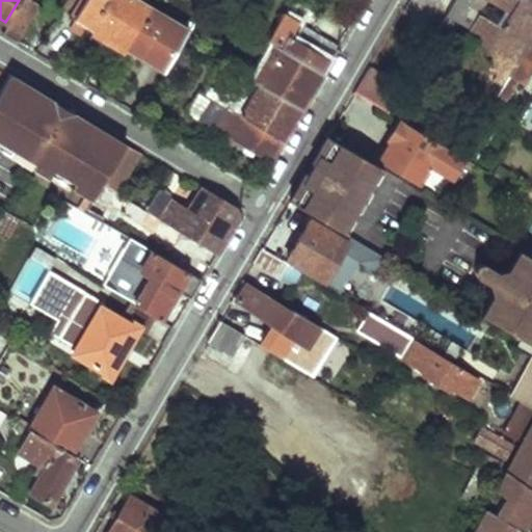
[(36,5),(29,0),(19,0),(5,22),(0,32),(15,41),(36,5)]
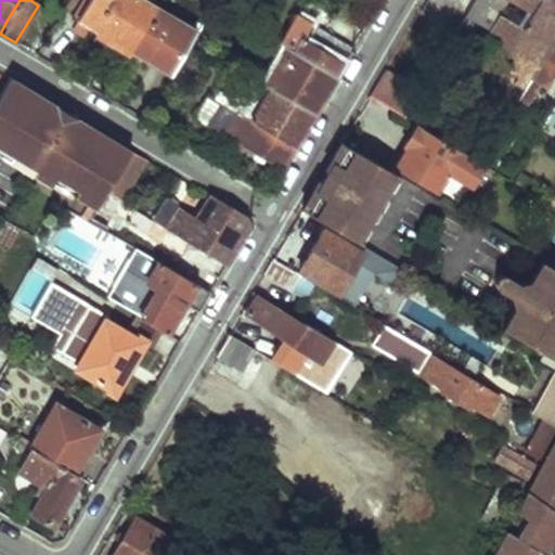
[(87,0),(77,17),(90,25),(104,0),(87,0)]
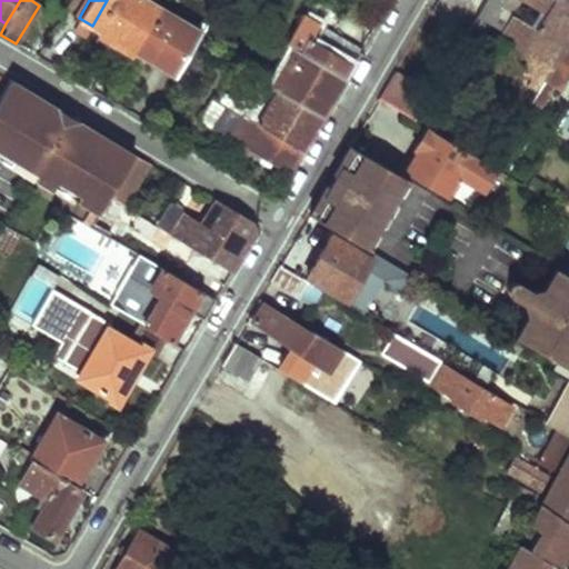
[(160,7),(148,0),(107,0),(92,26),(113,38),(133,50),(160,7)]
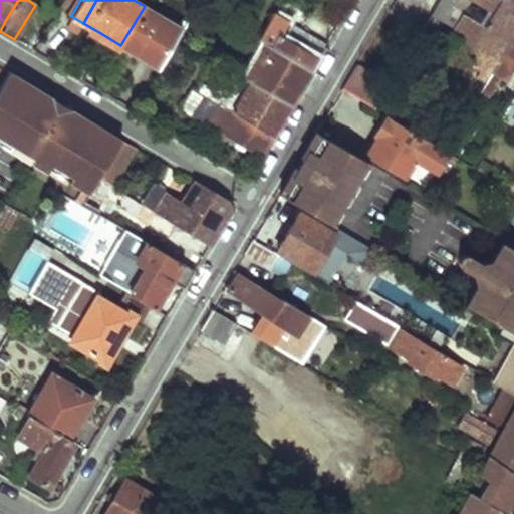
[(438,0),(417,36),(428,43),(440,23),(435,21),(438,16),(453,26),(462,12),(469,0),(438,0)]
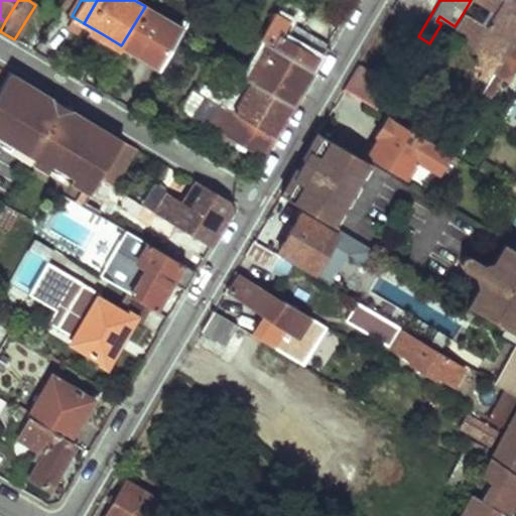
[(515,0),(499,0),(484,25),(503,35),(476,80),(472,87),(479,91),(490,73),(515,29),(515,0)]
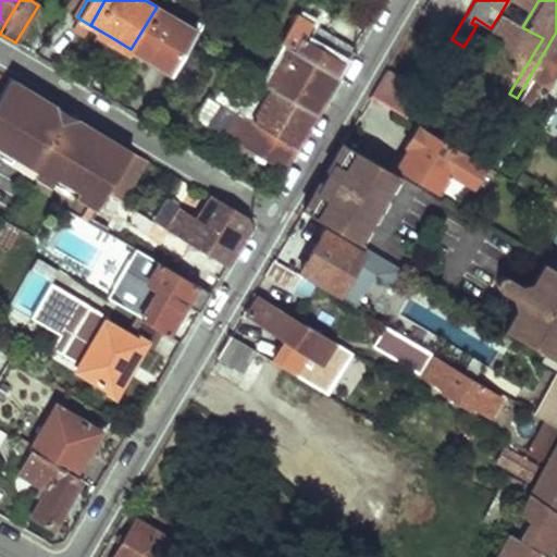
[(515,0),(524,7),(516,22),(522,27),(539,0),(515,0)]
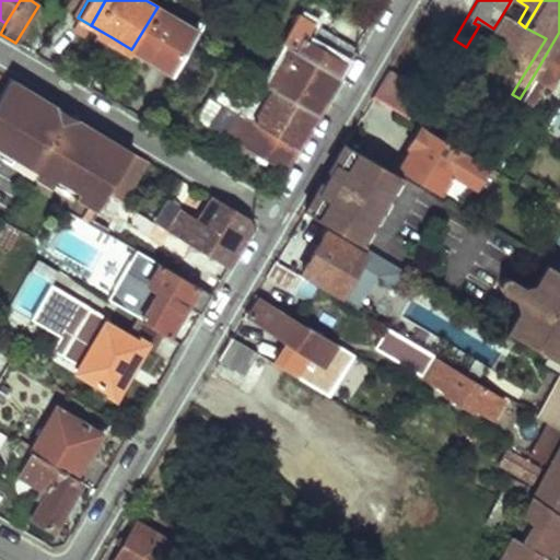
[(197,31),(158,7),(131,49),(153,62),(173,73),(190,42),(197,31)]
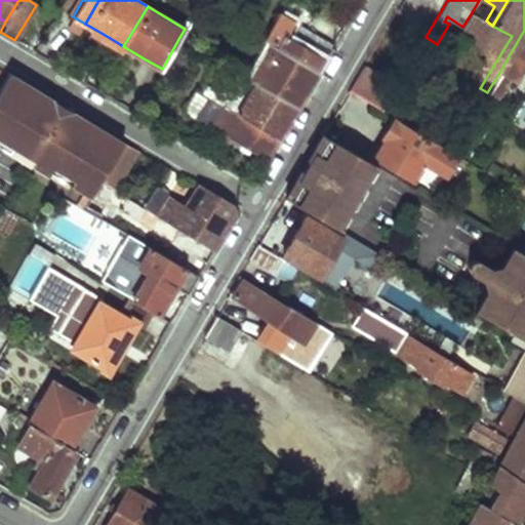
[(185,29),(178,39),(189,45),(194,47),(205,26),(201,24),(206,13),(197,8),(185,29)]
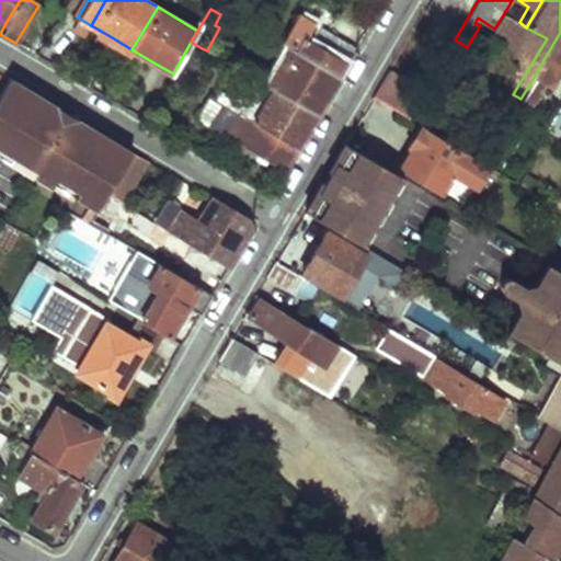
[(519,22),(504,13),(494,29),(489,37),(514,52),(510,80),(517,87),(547,38),(526,27),(519,22)]
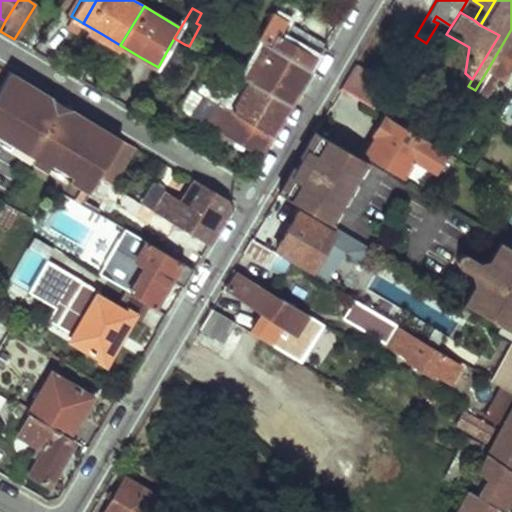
[(258,39),(264,43),(309,70),(313,63),(316,56),(280,36),(287,22),(272,13),(258,39)]
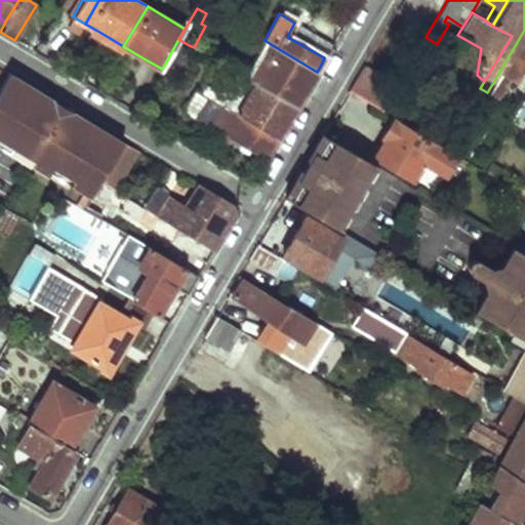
[(332,44),(294,23),(287,37),(324,57),(332,44)]
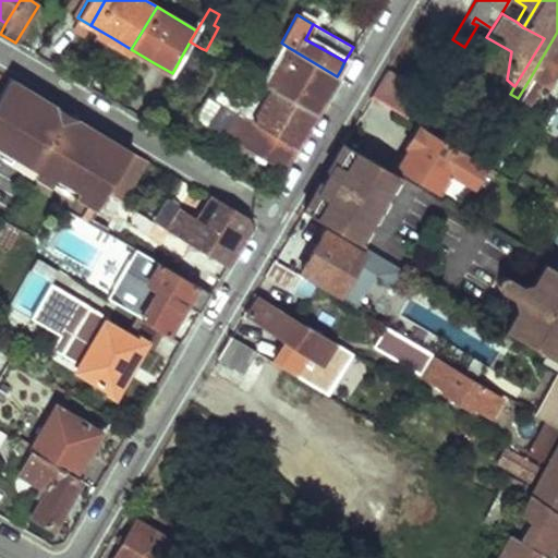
[(557,32),(530,79),(541,85),(548,89),(557,74),(557,32)]
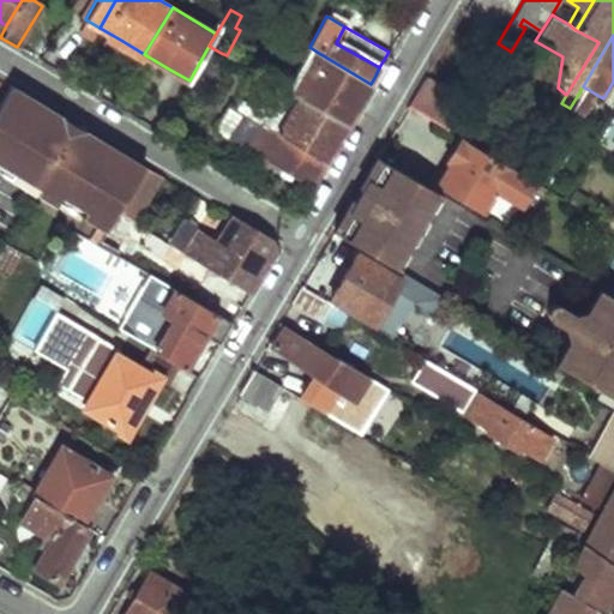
[(221,53),(209,46),(190,80),(202,88),(221,53)]
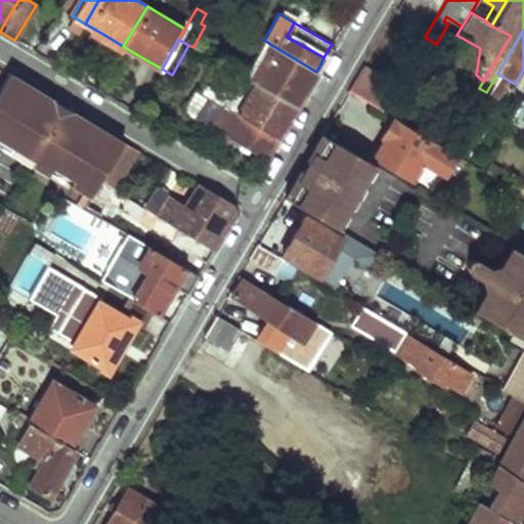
[(270,44),(249,80),(296,106),(304,93),(316,72),(270,44)]
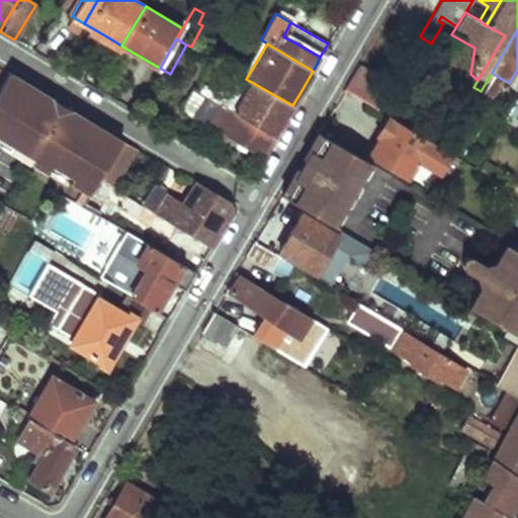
[(391,84),(357,65),(343,89),(377,108),(391,84)]
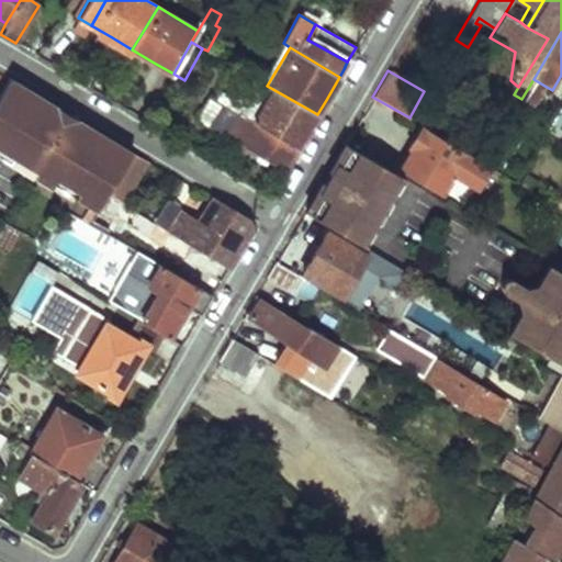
[(109,190),(132,150),(65,110),(10,77),(0,92),(0,163),(49,191),(53,188),(96,215),(108,193),(109,190)]
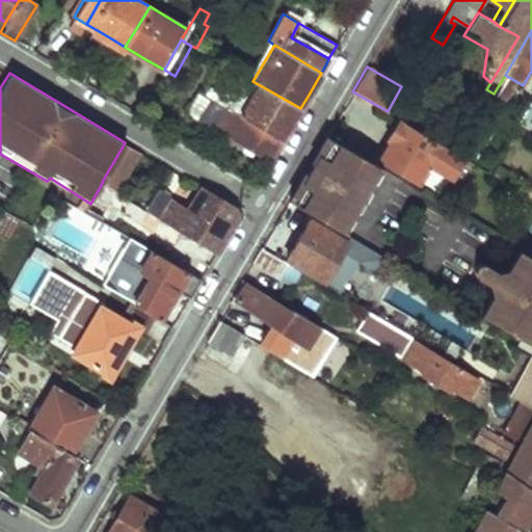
[(498,109),(515,81),(505,75),(494,94),(488,104),(498,109)]
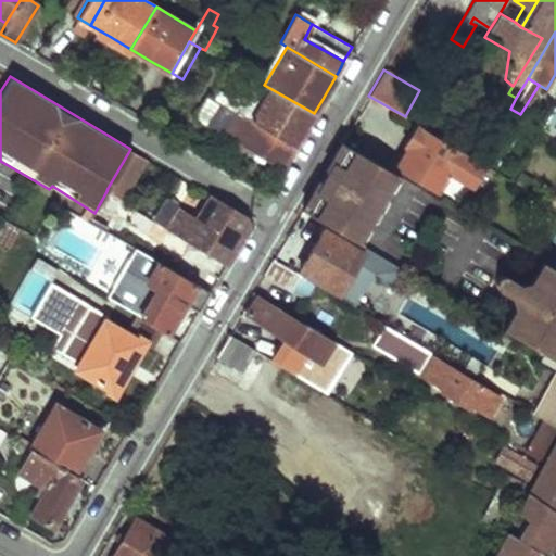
[(219,90),(215,99),(294,144),(301,135),(314,113),(264,85),(255,79),(249,90),(237,84),(230,97),(219,90)]
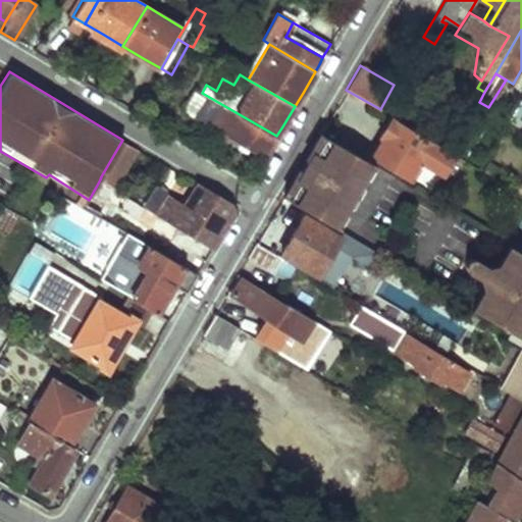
[(202,93),(194,89),(183,111),(264,159),(266,154),(276,136),(202,93)]
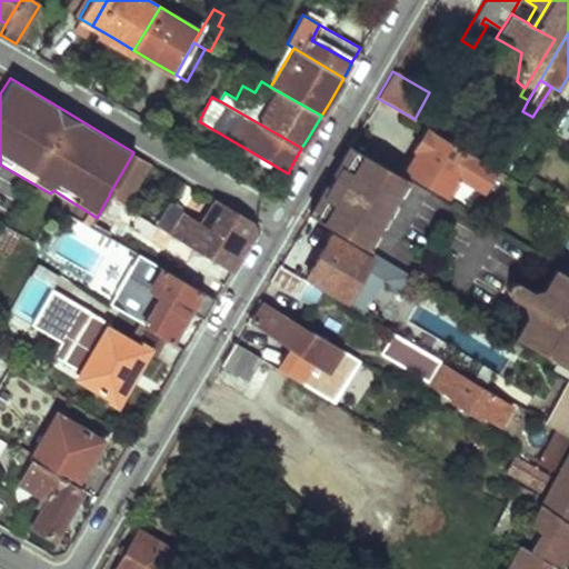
[(471,136),(438,116),(430,127),(488,162),(491,159),(467,146),(471,136)]
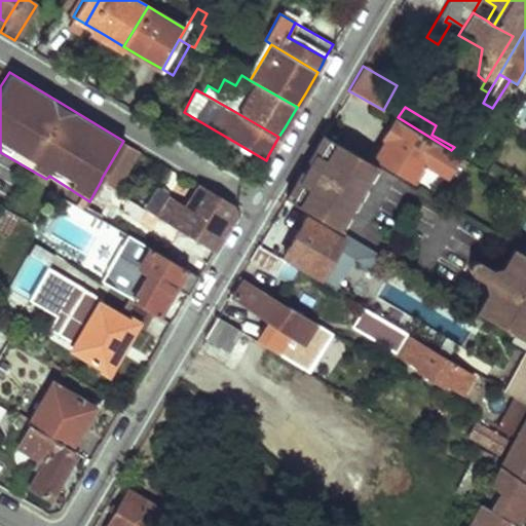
[(455,156),(390,119),(379,136),(383,138),(373,155),(412,179),(422,161),(434,167),(428,178),(439,184),(455,156)]
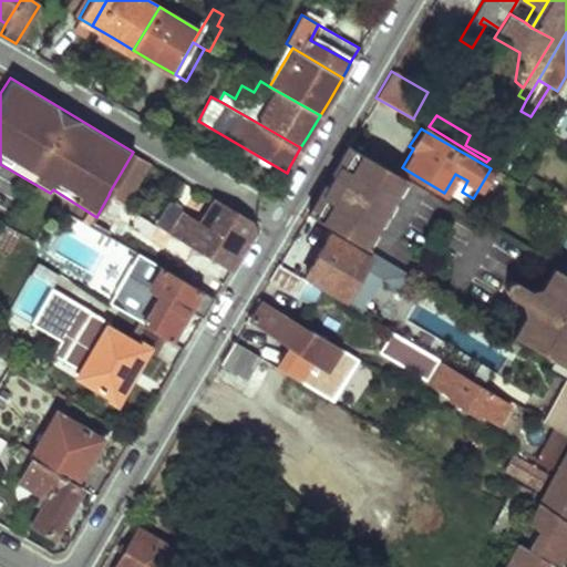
[(401,176),(348,145),(328,177),(308,212),(361,245),(401,176)]
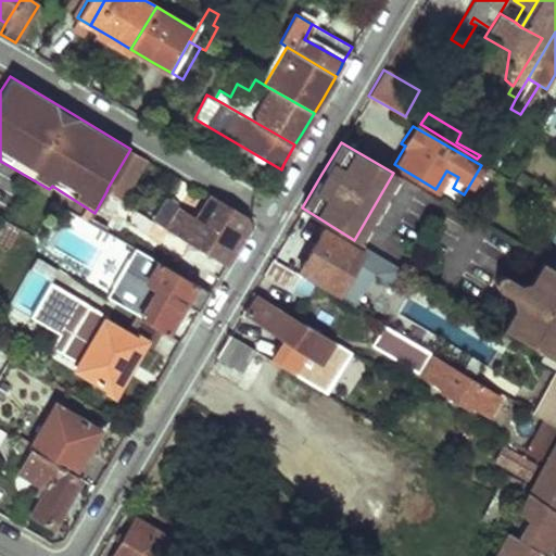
[(146,158),(130,149),(108,188),(123,198),(146,158)]
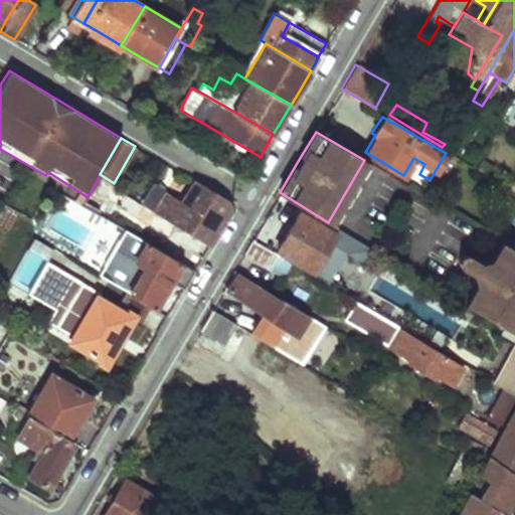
[(201,256),(208,244),(140,202),(99,177),(88,197),(82,206),(99,216),(110,199),(123,207),(121,209),(174,240),(201,256)]
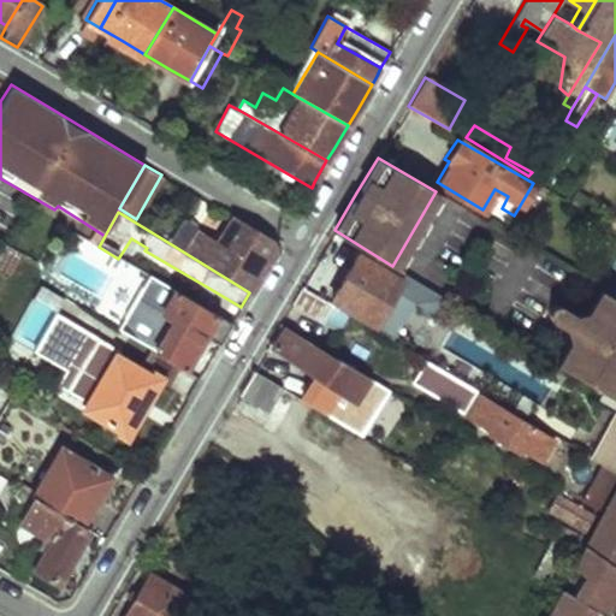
[(167,242),(249,292),(271,258),(274,250),(272,240),(231,215),(218,240),(199,227),(200,225),(183,217),(167,242)]
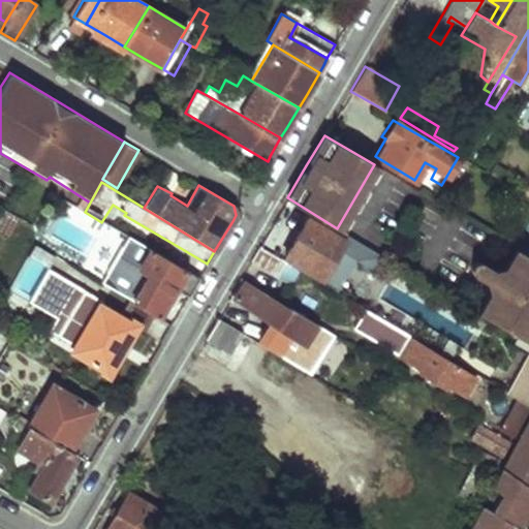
[(101,222),(85,212),(76,224),(95,235),(101,222)]
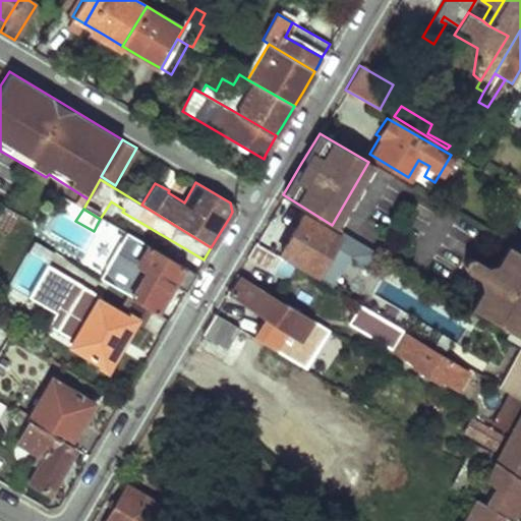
[(342,235),(303,213),(278,255),(285,259),(332,288),(351,256),(366,266),(374,251),(344,232),(342,235)]
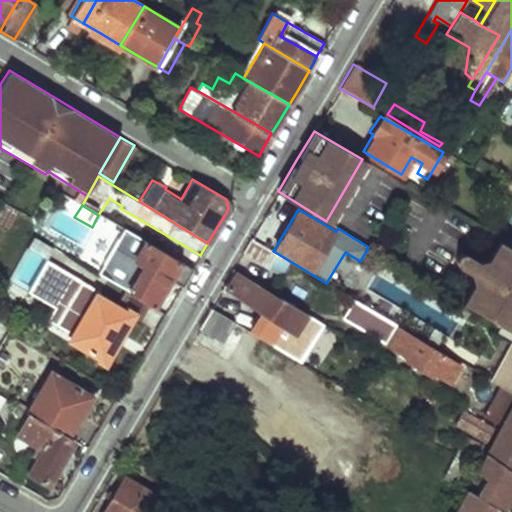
[(194,266),(144,237),(132,257),(142,263),(127,289),(152,304),(157,307),(173,280),(183,286),(194,266)]
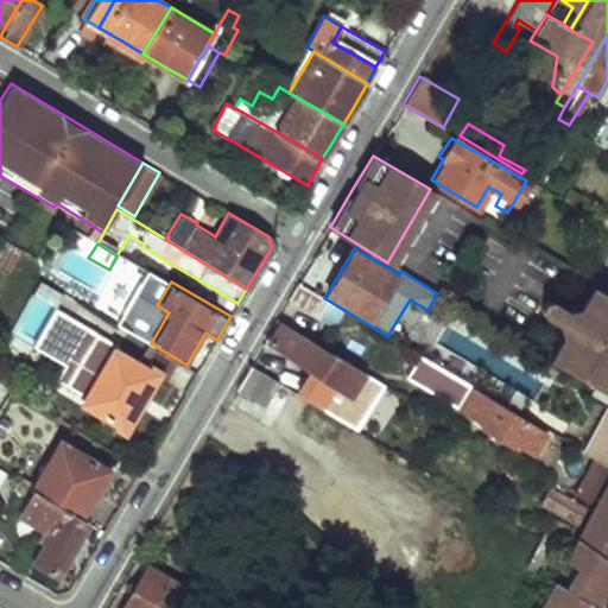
[(333,303),(324,298),(297,283),(287,299),(323,320),(333,303)]
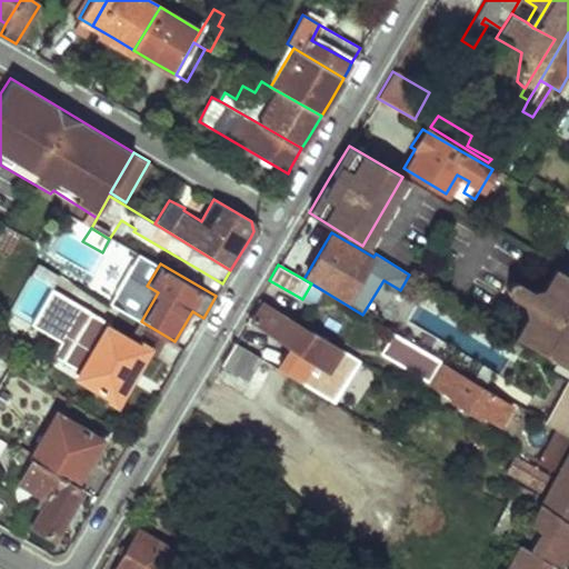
[(568,277),(553,267),(537,295),(516,281),(509,280),(506,285),(502,290),(507,297),(528,310),(513,337),(561,366),(568,351),(568,277)]
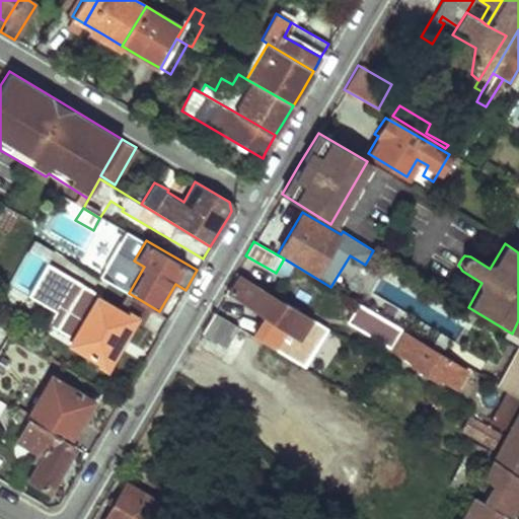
[(120,304),(48,262),(28,295),(56,310),(48,323),(71,337),(67,344),(98,362),(97,365),(108,371),(125,345),(138,322),(143,325),(154,308),(129,293),(128,292),(120,304)]
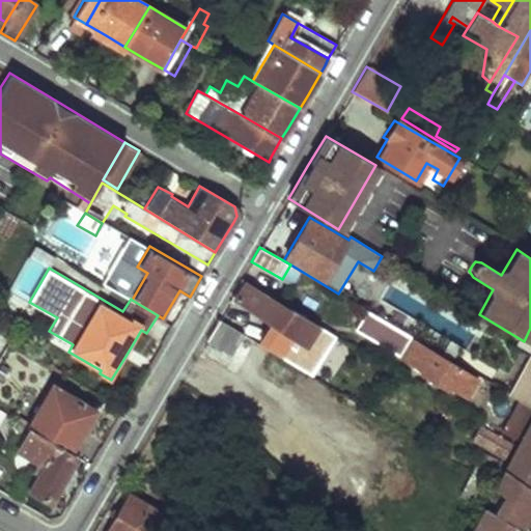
[(288,311),(243,281),(235,292),(229,301),(266,327),(254,344),(268,352),(279,359),(280,358),(310,378),(335,337),(289,309),(288,311)]
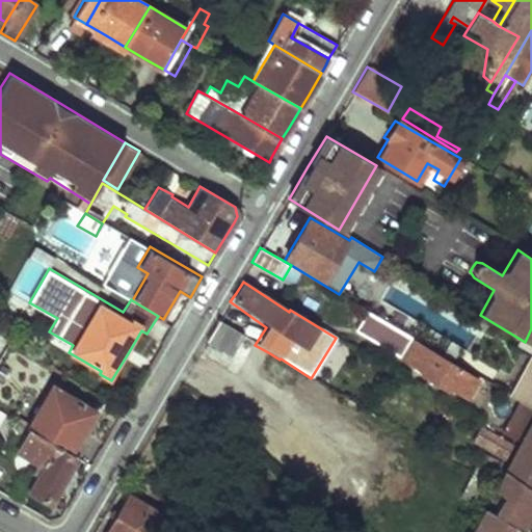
[(353,331),(399,358),(410,339),(365,312),(353,331)]
